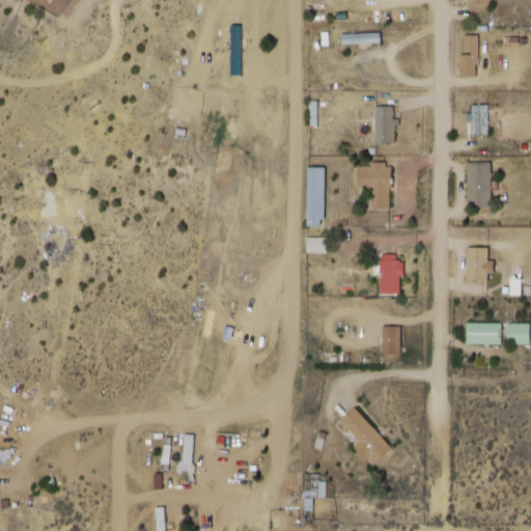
[(477,36),(462,36),(462,78),(477,78),(477,36)]
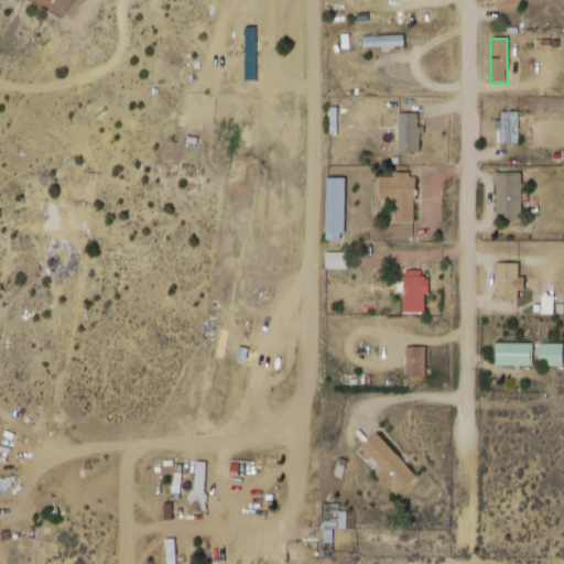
[(518,111),(501,111),(501,144),(518,144),(518,111)]
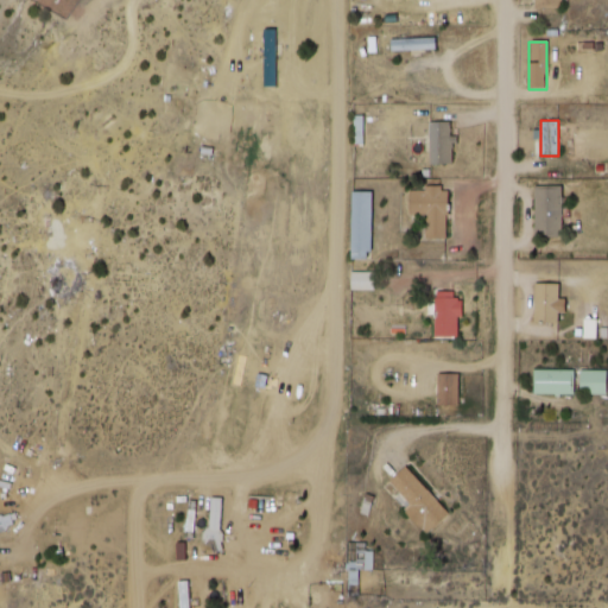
[(429,165),(451,165),(451,124),(429,124),(429,165)]
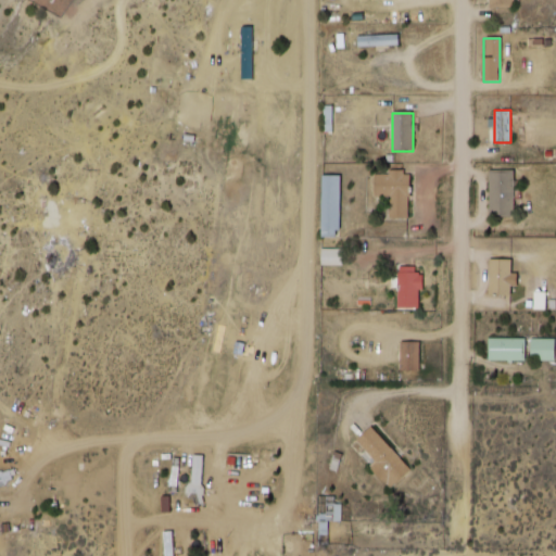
[(397,239),(397,219),(409,219),(409,174),(374,173),(374,199),(388,199),(388,212),(369,212),(369,239),(397,239)]
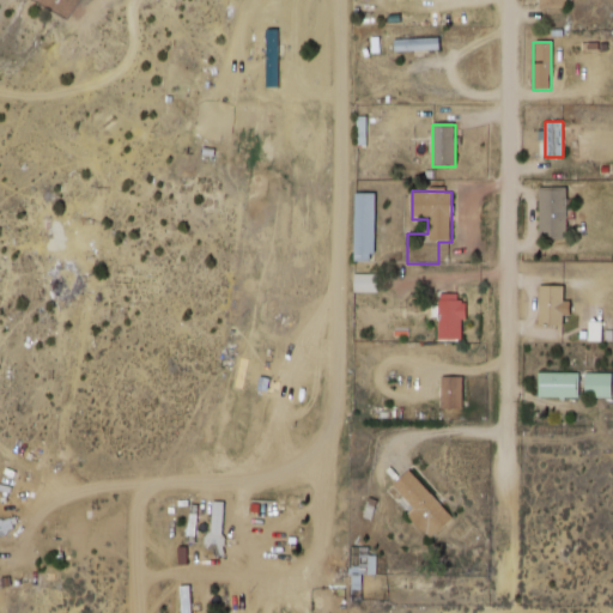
[(566,190),(539,190),(539,240),(566,240),(566,190)]
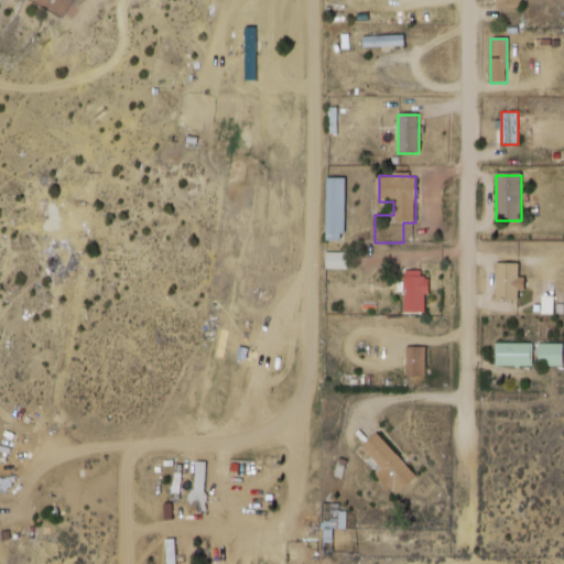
[(326,179),(325,242),(345,242),(345,179),(326,179)]
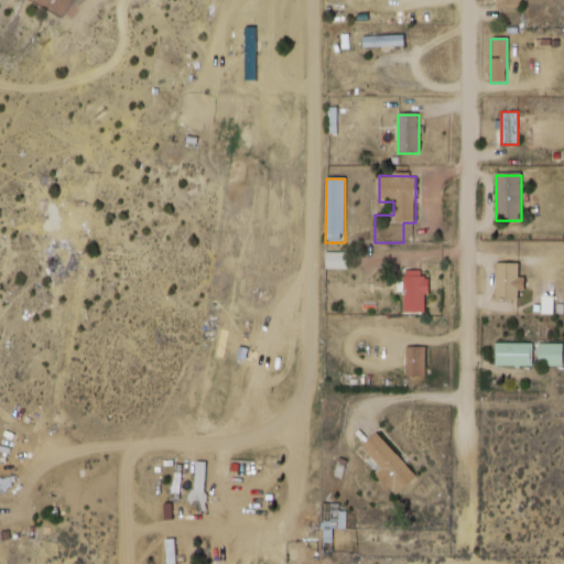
[(521,301),(521,264),(496,264),(496,301),(521,301)]
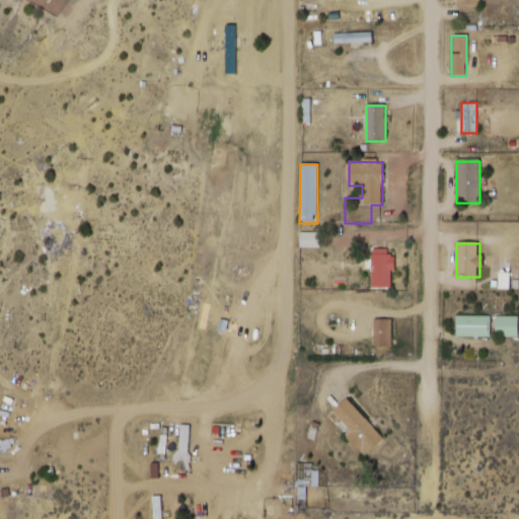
[(371,289),(393,289),(393,249),(371,249),(371,289)]
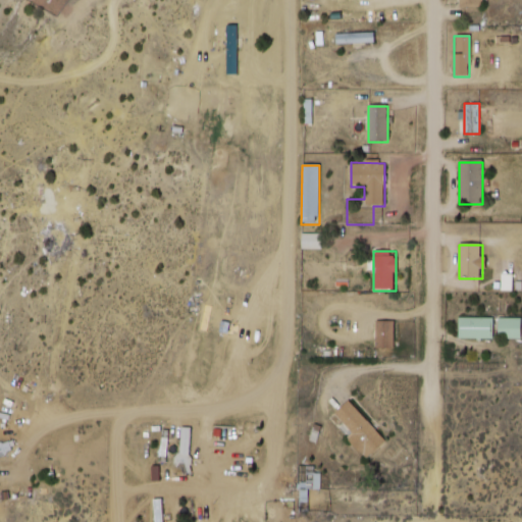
[(459,340),(493,340),(493,318),(459,318),(459,340)]
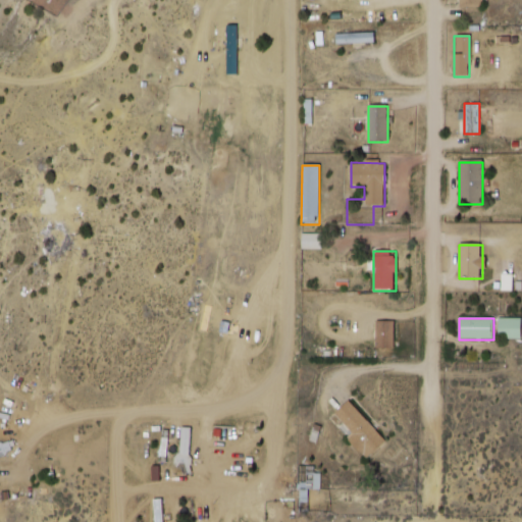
[(521,340),(521,318),(499,318),(499,340),(521,340)]
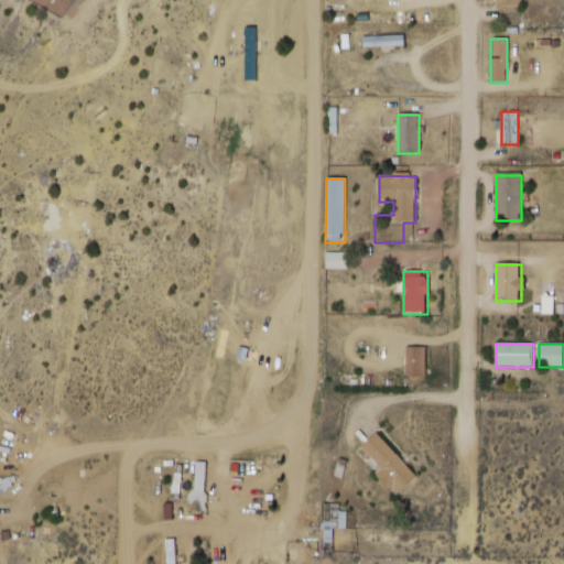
[(426,378),(426,348),(407,348),(407,378),(426,378)]
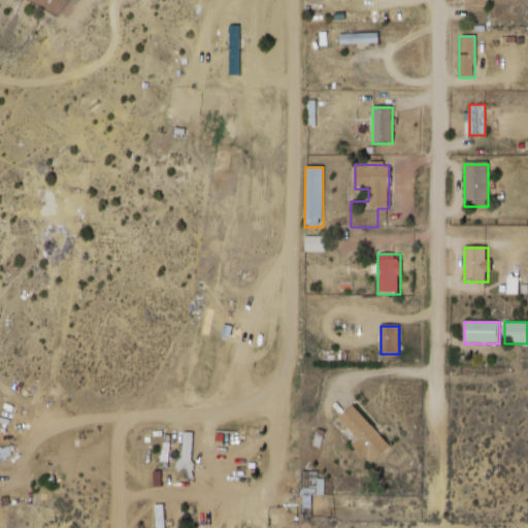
[(390,446),(354,404),(334,421),(370,463),(390,446)]
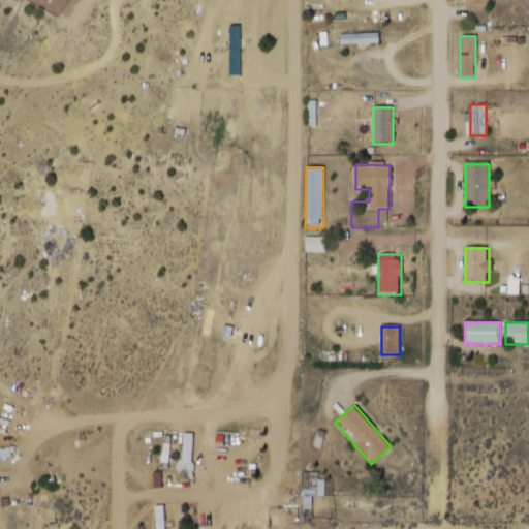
[(191,432),(183,432),(183,458),(191,458),(191,432)]
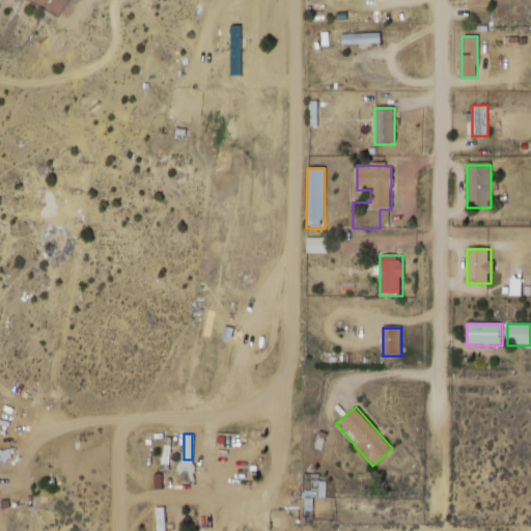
[(326,479),(304,479),(303,496),(326,497),(326,479)]
